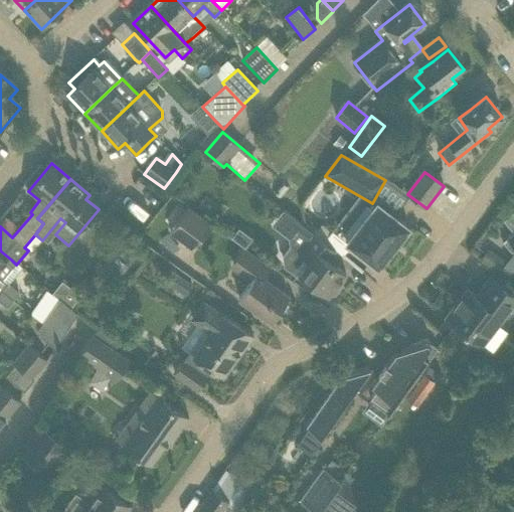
[(409,228),(377,203),(346,243),(378,269),(409,228)]
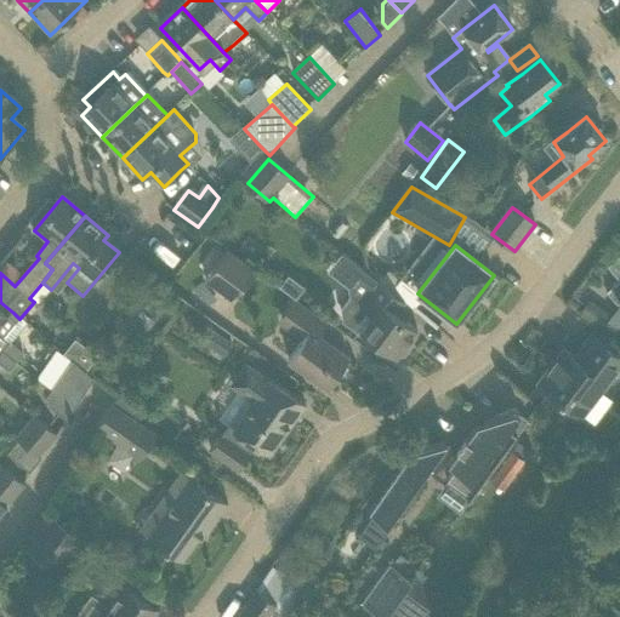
[(228,252),(206,283),(233,302),(255,272),(228,252)]
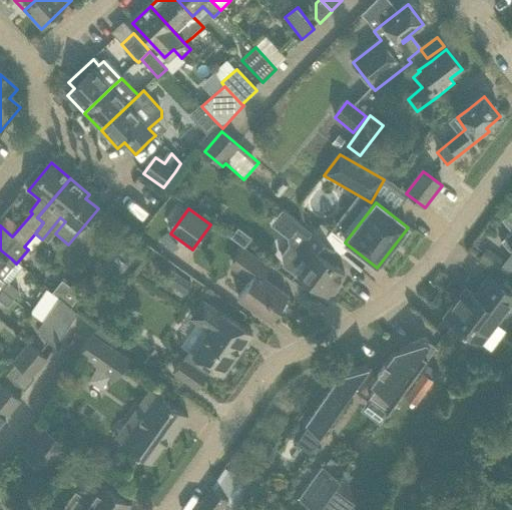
[(335,251),(324,243),(303,227),(299,231),(308,238),(300,247),(290,247),(283,257),(284,268),(298,279),(299,276),(327,298),(330,295),(335,296),(340,289),(338,285),(345,275),(327,261),(335,251)]
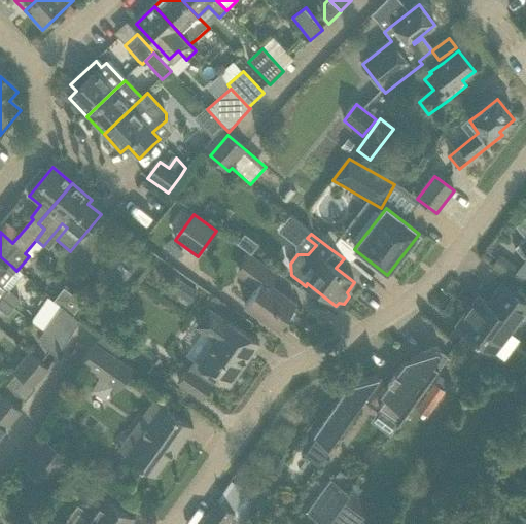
[(295,306),(270,286),(277,277),(260,265),(249,256),(240,270),(241,277),(257,288),(245,306),(261,317),(278,329),(282,323),(286,326),(295,314),(291,311),(295,306)]
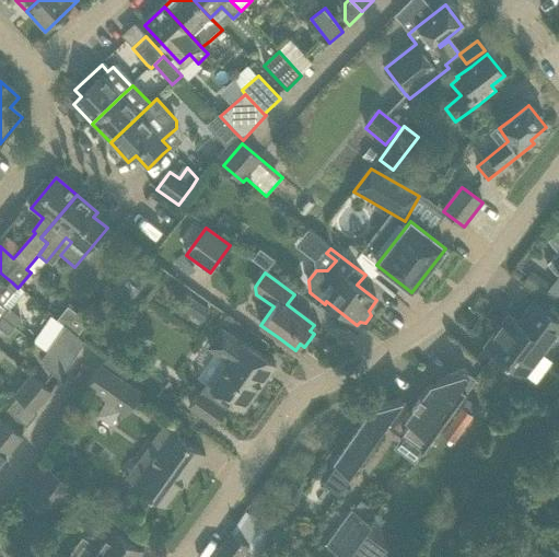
[(533,275),(524,288),(540,300),(550,288),(533,275)]
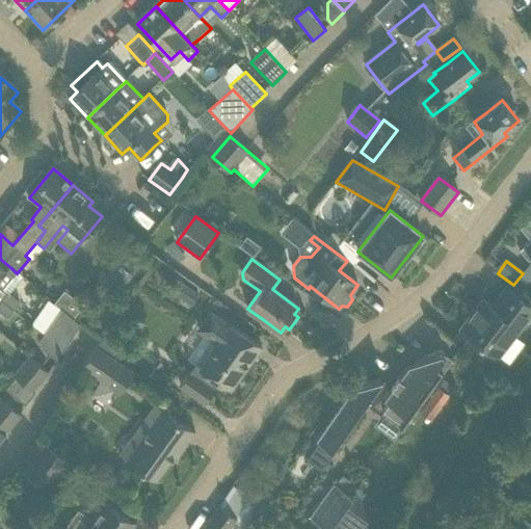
[(527,268),(518,281),(527,287),(530,283),(530,267),(529,266),(527,268)]
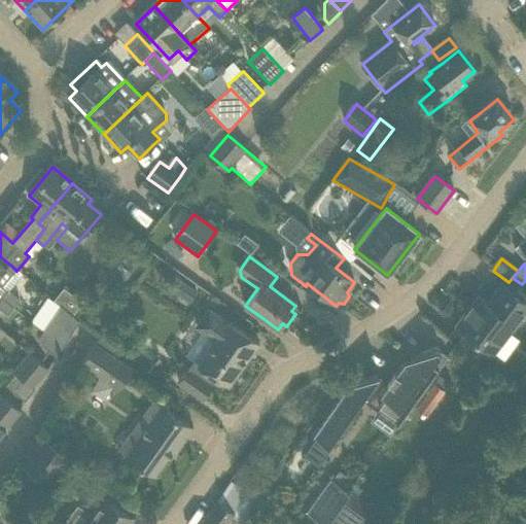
[(24,276),(16,271),(11,266),(7,271),(0,265),(0,298),(3,301),(9,292),(24,276)]
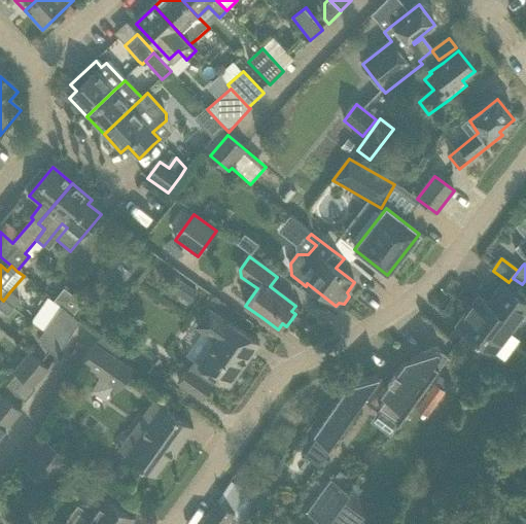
[(525,303),(519,299),(502,285),(488,306),(479,299),(457,326),(494,355),(525,312),(525,303)]
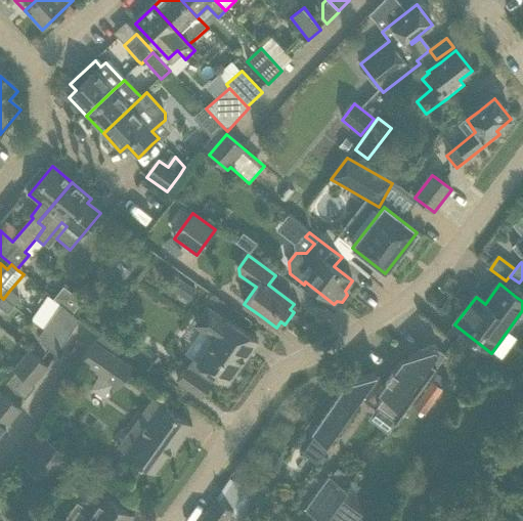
[(189,304),(197,294),(182,285),(175,295),(189,304)]
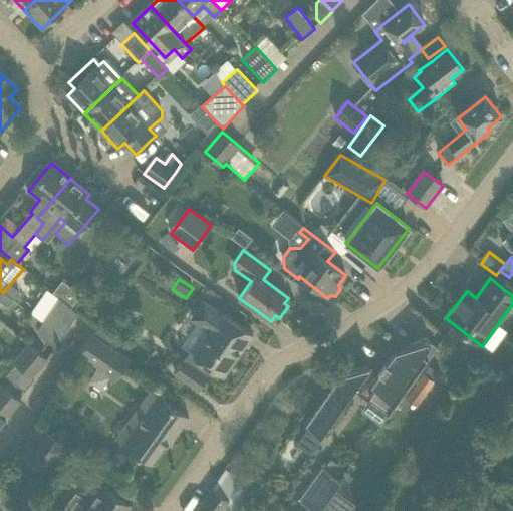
[(59,300),(50,313),(69,328),(78,314),(59,300)]
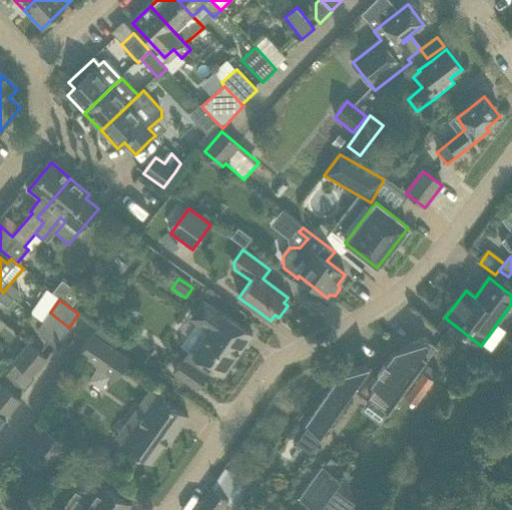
[(252,336),(235,324),(222,315),(221,317),(203,304),(192,320),(210,333),(193,356),(189,353),(174,373),(198,391),(207,378),(205,376),(209,370),(221,378),(252,336)]
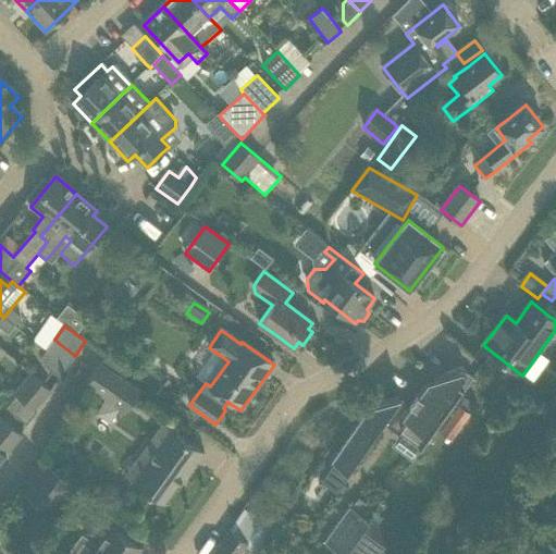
[(60,379),(75,356),(54,340),(42,358),(44,365),(60,379)]
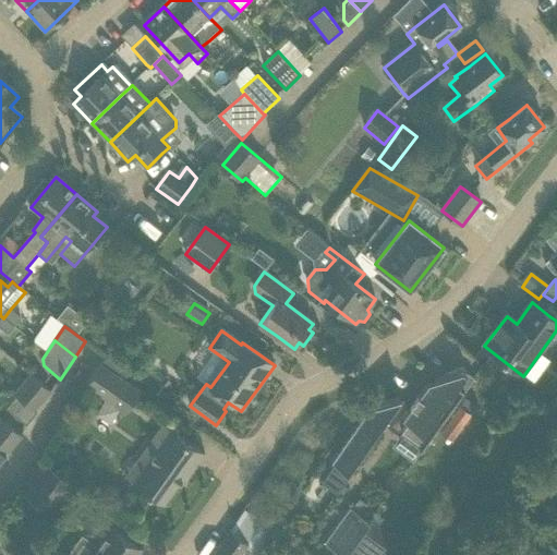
[(109,353),(101,364),(125,383),(134,370),(109,353)]
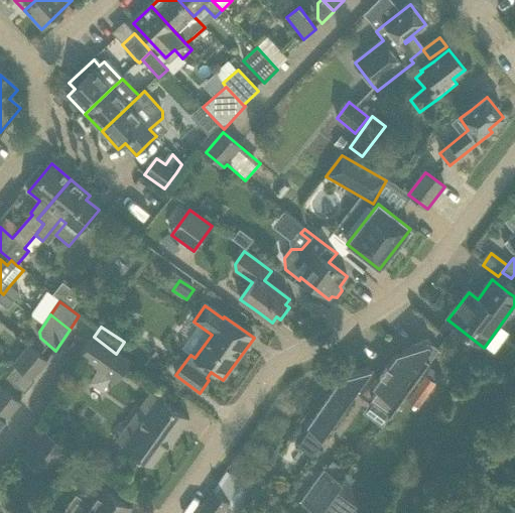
[(81,356),(80,358),(95,369),(104,355),(109,348),(94,337),(93,338),(81,356)]
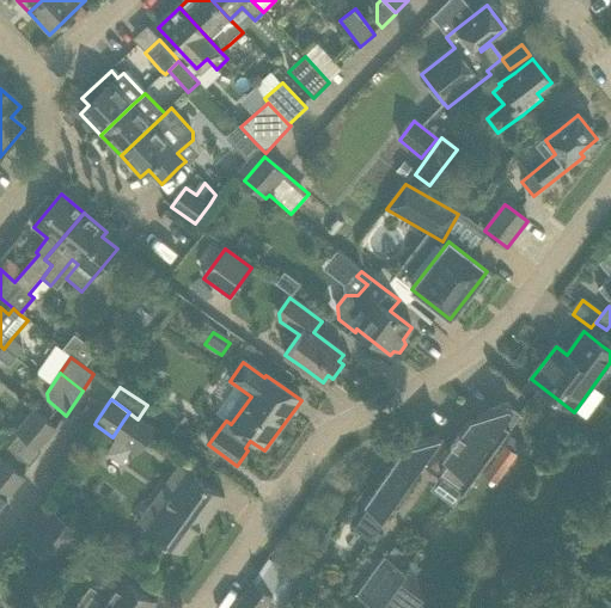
[(501,424),(502,422),(512,409),(507,406),(470,422),(443,460),(448,465),(441,476),(464,492),(460,496),(462,497),(509,431),(501,424)]
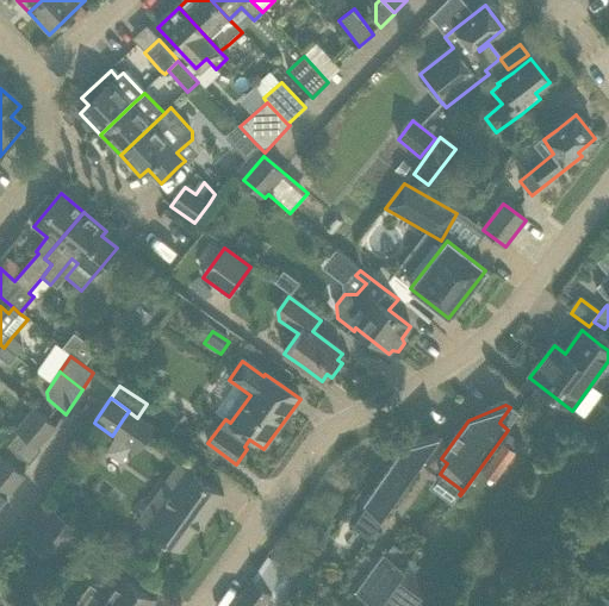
[(38,450),(56,429),(35,410),(16,432),(18,435),(37,450),(38,450)]
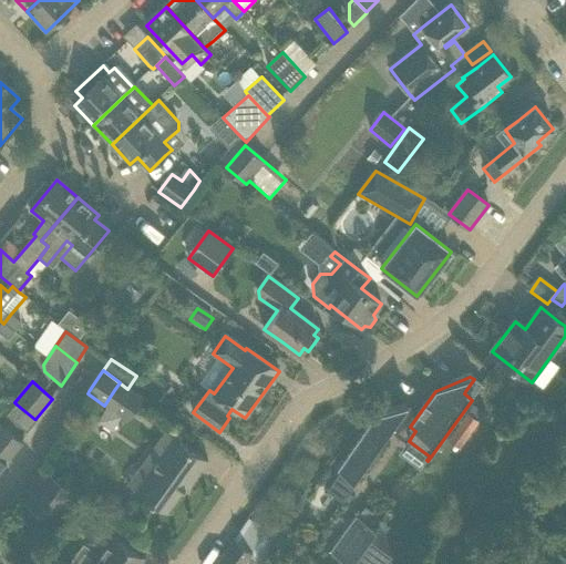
[(407,403),(377,416),(376,417),(374,417),(372,418),(371,419),(337,469),(341,472),(327,492),(341,503),(341,504),(342,505),(411,408),(410,408),(408,410),(404,407),(407,403)]
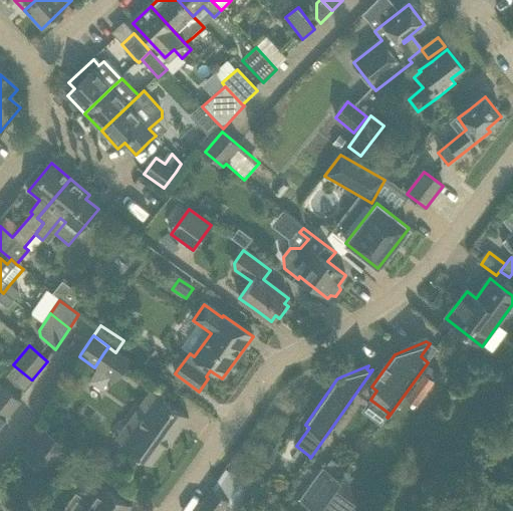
[(31,379),(15,366),(6,376),(25,393),(34,381),(32,379),(31,379)]
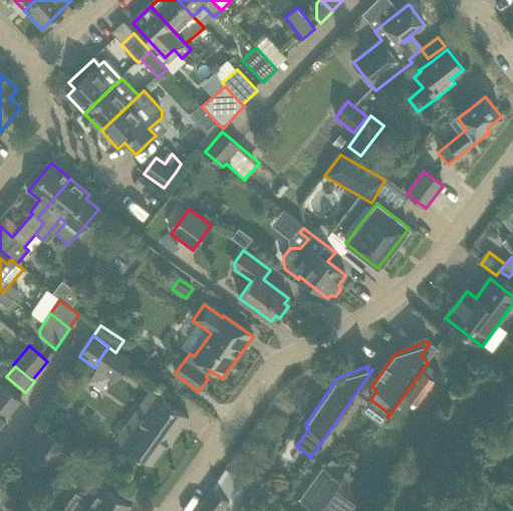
[(417,409),(435,384),(424,375),(406,401),(417,409)]
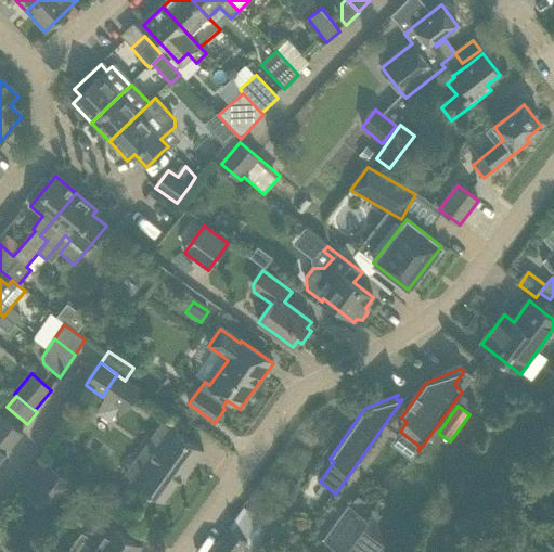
[(2,418),(0,420),(0,444),(8,451),(22,434),(2,418)]
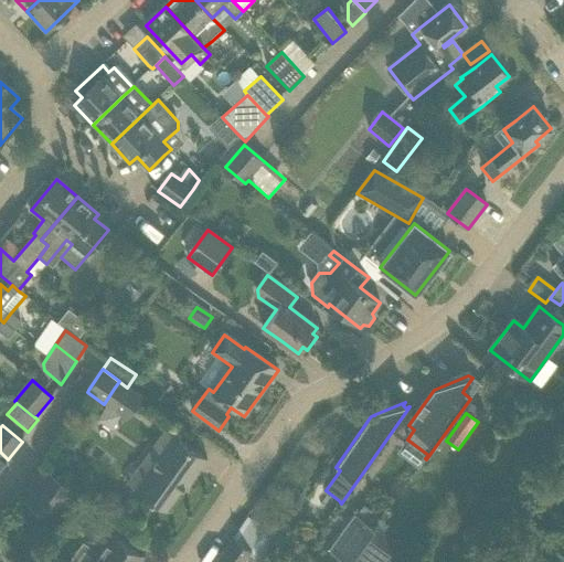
[(208,460),(190,448),(173,436),(135,490),(166,512),(188,481),(191,485),(208,460)]
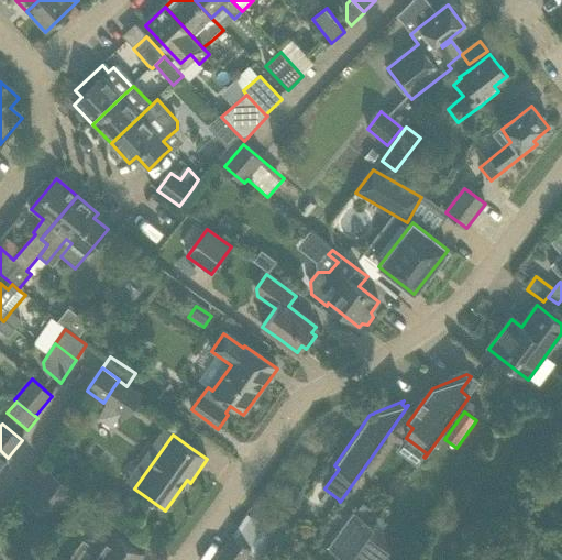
[(69,453),(54,458),(57,472),(73,467),(69,453)]
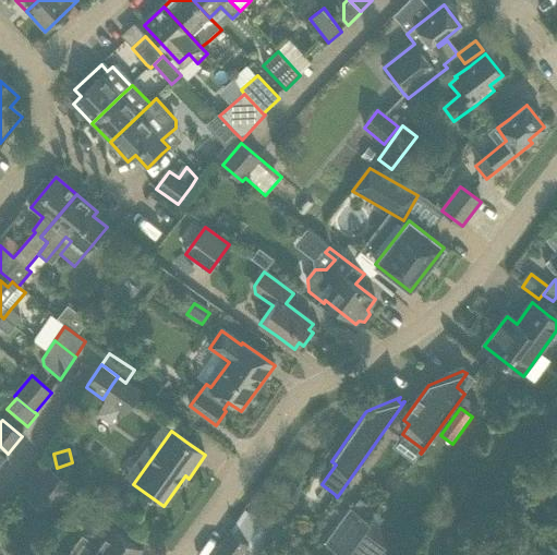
[(35,503),(56,473),(38,461),(17,491),(35,503)]
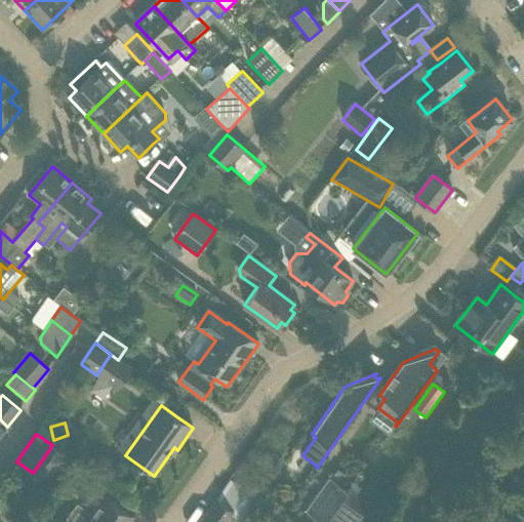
[(67,454),(52,445),(33,473),(47,483),(67,454)]
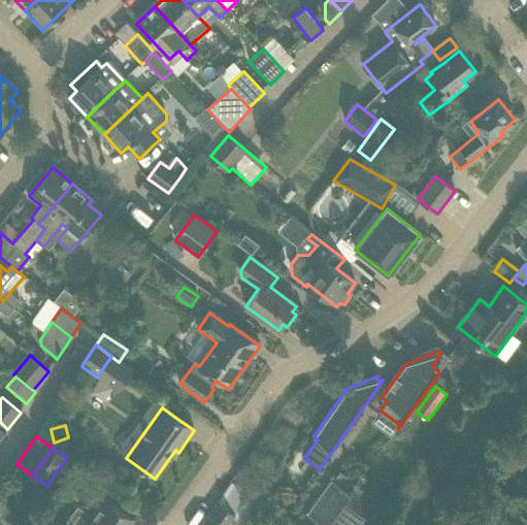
[(332,482),(307,515),(309,517),(321,524),(328,524),(351,495),(332,482)]
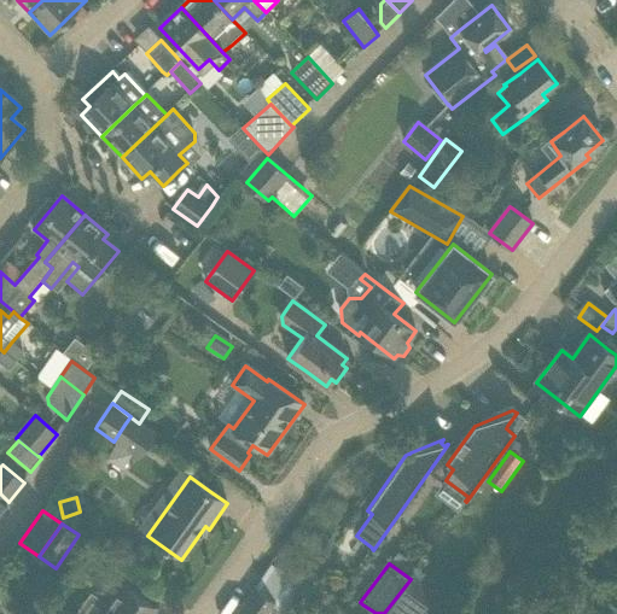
[(272,566),(255,590),(237,613),(287,613),(304,590),(303,589),(277,569),(272,566)]
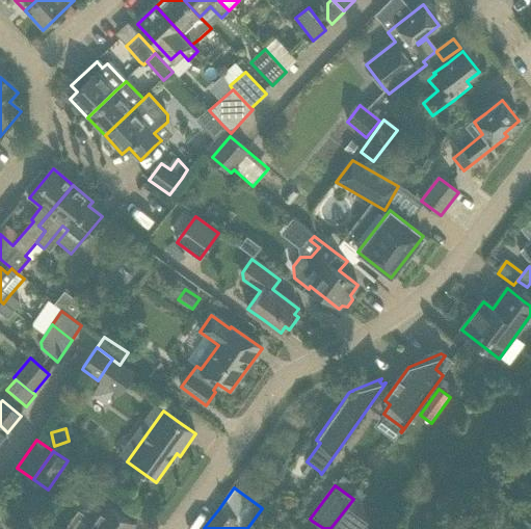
[(363,528),(374,514),(353,499),(330,528),(363,528)]
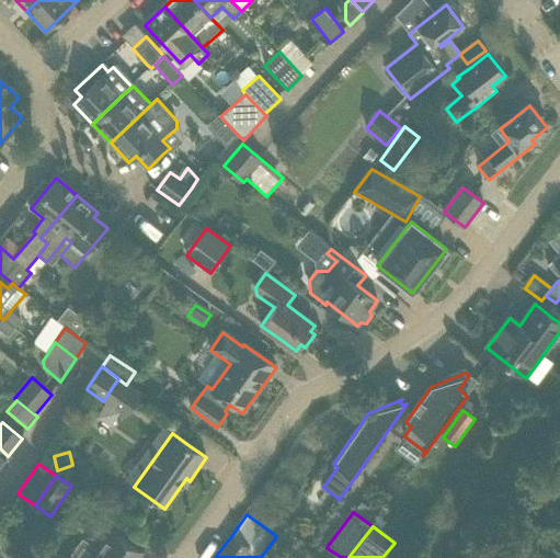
[(140,557),(144,553),(125,539),(111,530),(91,557),(140,557)]
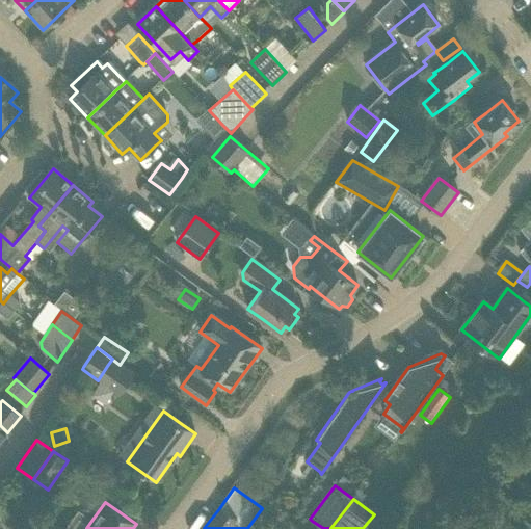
[(291,516),(276,505),(270,514),(285,525),(291,516)]
